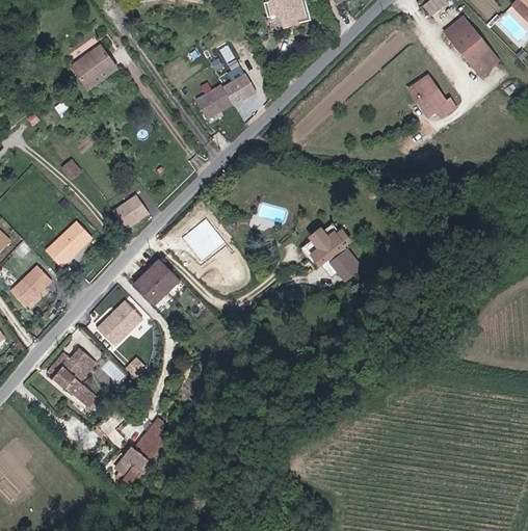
[(287,22),(283,15),(278,11),(269,11),(266,0),(263,0),(270,26),(271,29),(287,25),(287,22)]
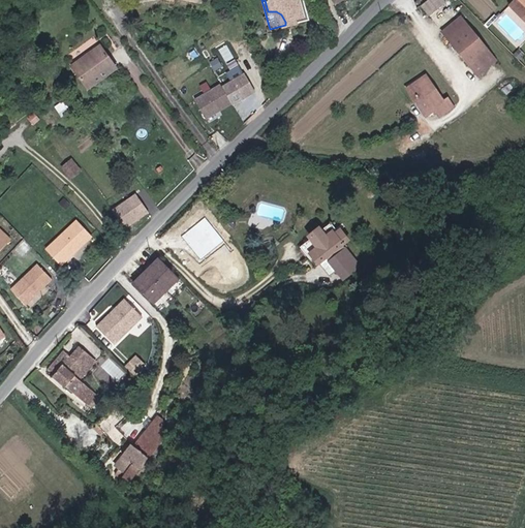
[(308,17),(303,0),(265,0),(268,11),(276,11),(281,14),(285,22),(308,17)]
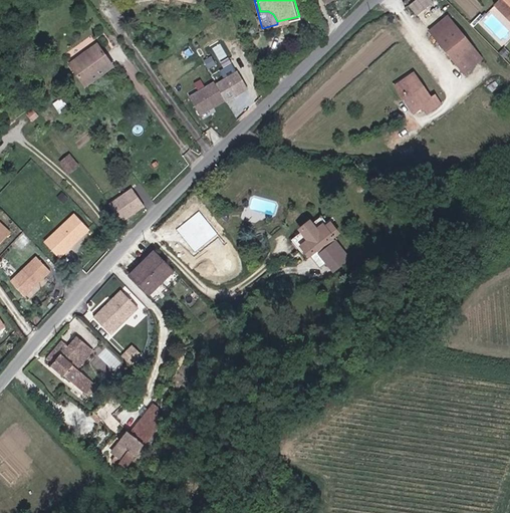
[(409,0),(405,3),(414,14),(430,0),(409,0)]
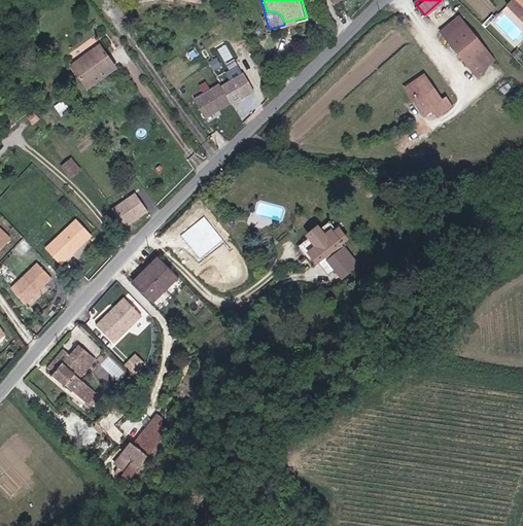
[(508,0),(507,1),(522,19),(522,0),(508,0)]
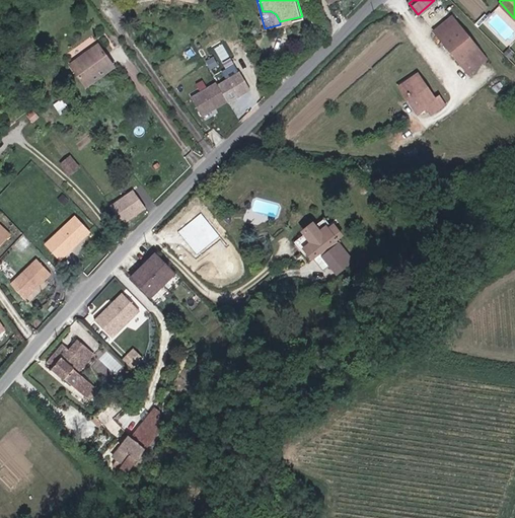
[(436,34),(453,20),(449,14),(431,28),(436,34)]
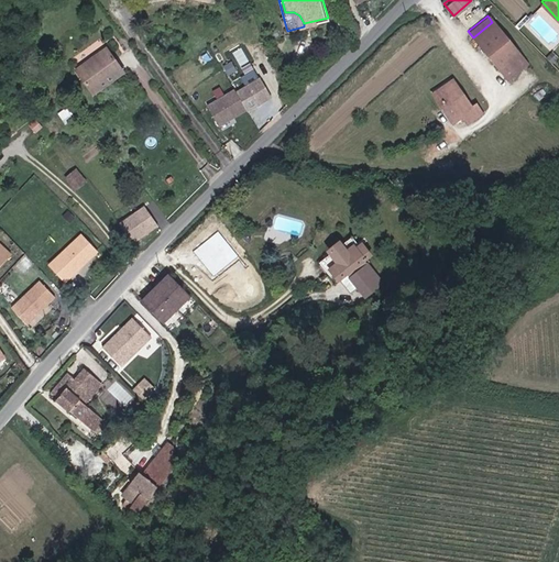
[(514,48),(492,22),(473,37),(504,76),(512,69),(503,57),(514,48)]
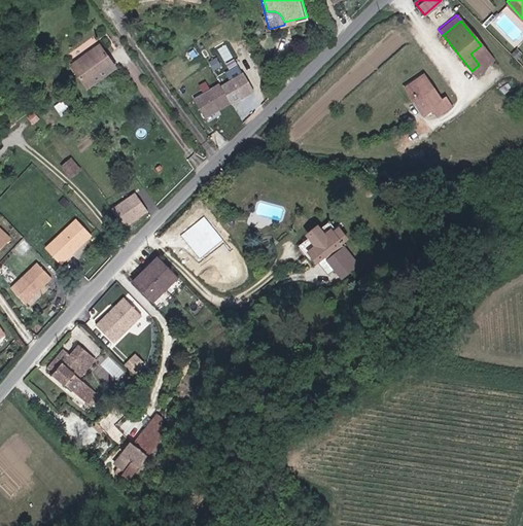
[(224,42),(213,47),(228,75),(189,96),(201,116),(250,91),(224,42)]
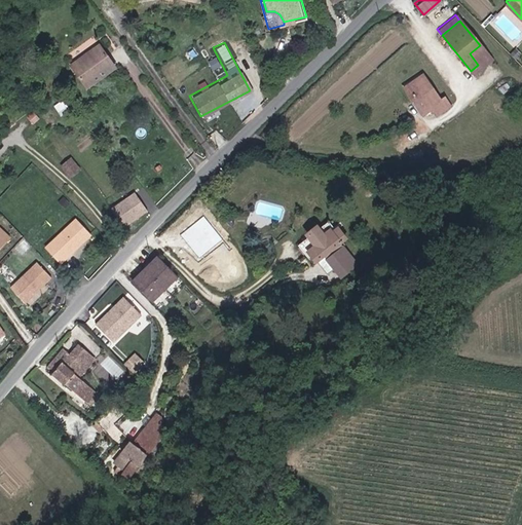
[(112,62),(101,43),(71,63),(82,80),(112,62)]
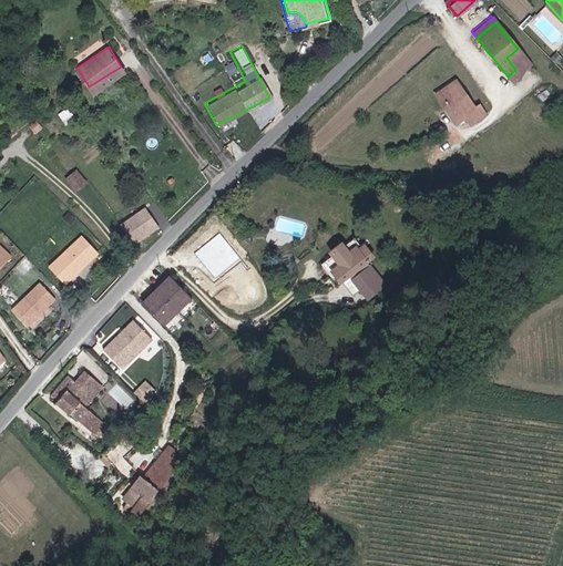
[(528,61),(518,49),(507,58),(515,70),(528,61)]
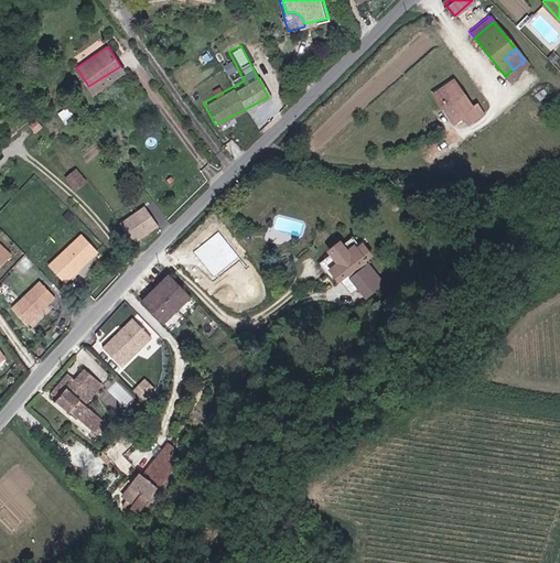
[(453,78),(437,90),(448,107),(445,109),(452,119),(462,112),(466,118),(480,108),(475,103),(473,105),(453,78)]
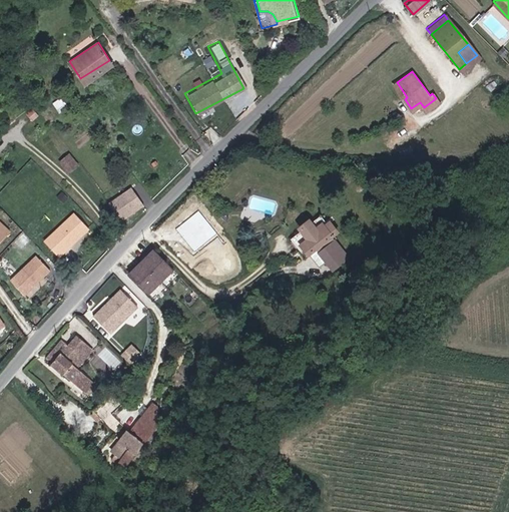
[(407,97),(397,82),(394,84),(405,99),(407,97)]
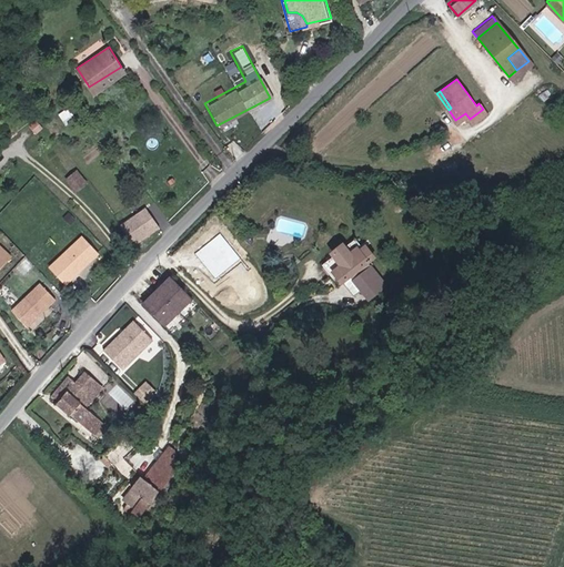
[(295,131),(289,139),(298,148),(305,141),(295,131)]
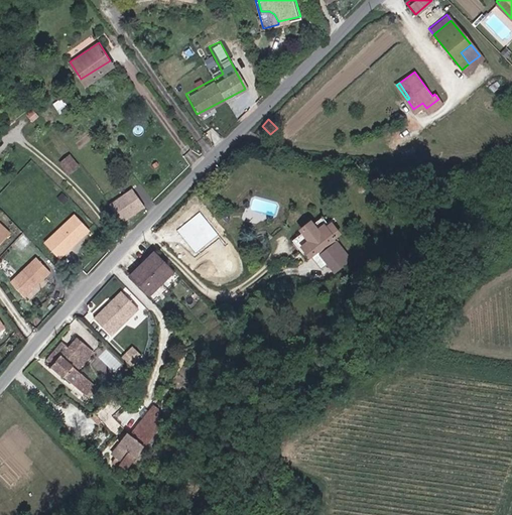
[(68,170),(77,164),(70,154),(60,161),(68,170)]
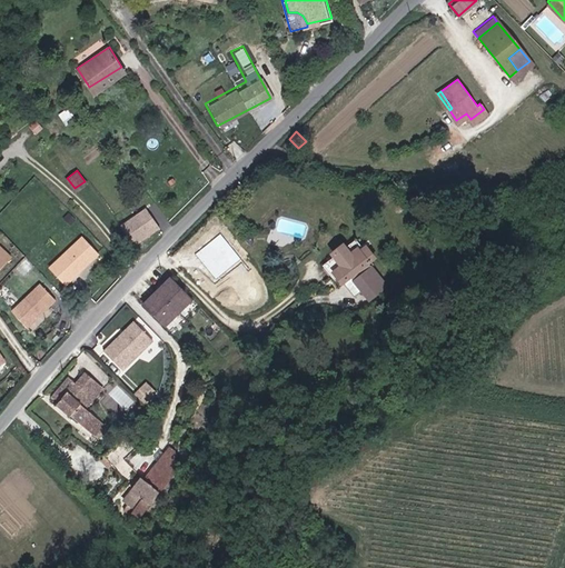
[(136,218),(125,227),(137,242),(148,233),(136,218)]
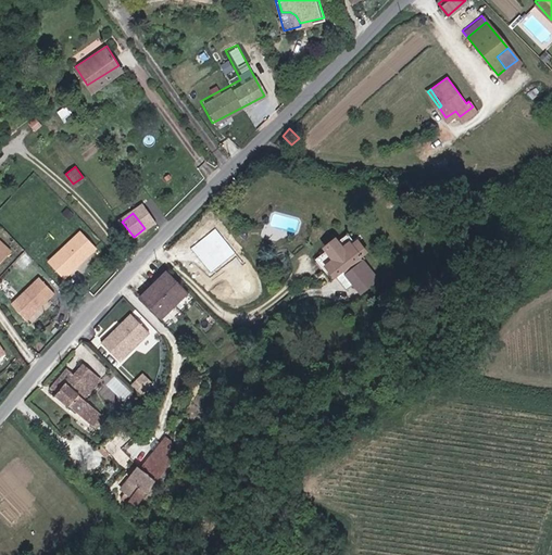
[(95,247),(79,230),(49,259),(64,275),(95,247)]
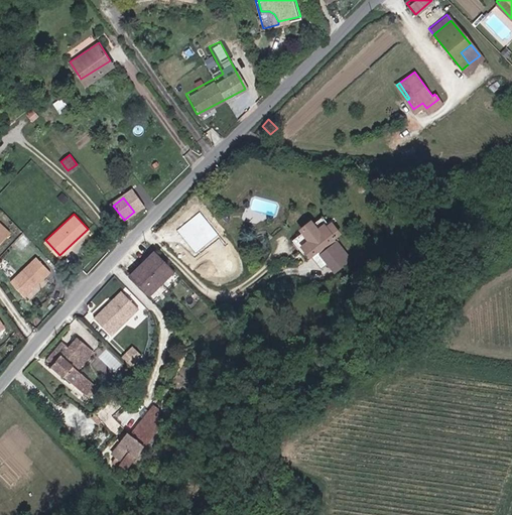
[(307,236),(298,242),(306,253),(313,248),(328,268),(344,256),(329,236),(336,231),(328,220),(317,227),(311,220),(300,228),(307,236)]
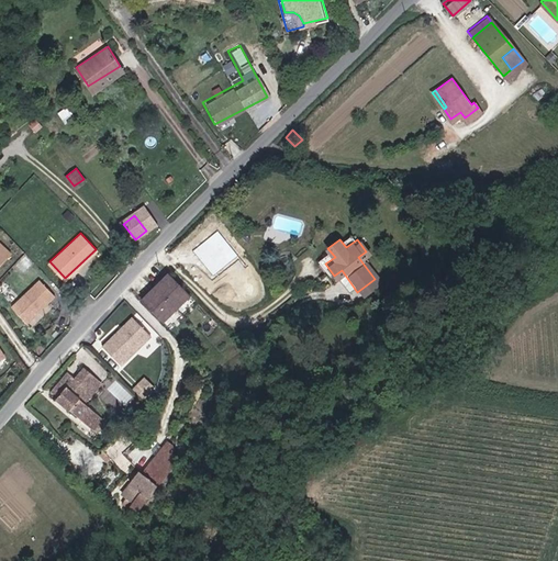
[(0,261),(9,251),(0,243),(0,261)]
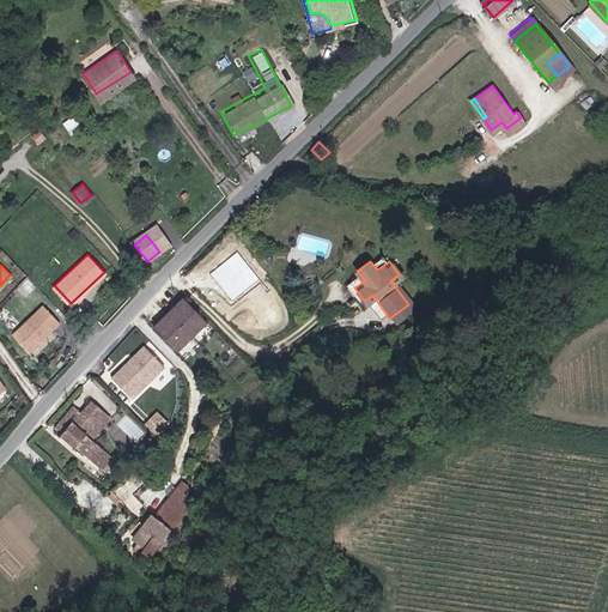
[(178,347),(206,321),(183,296),(156,323),(178,347)]
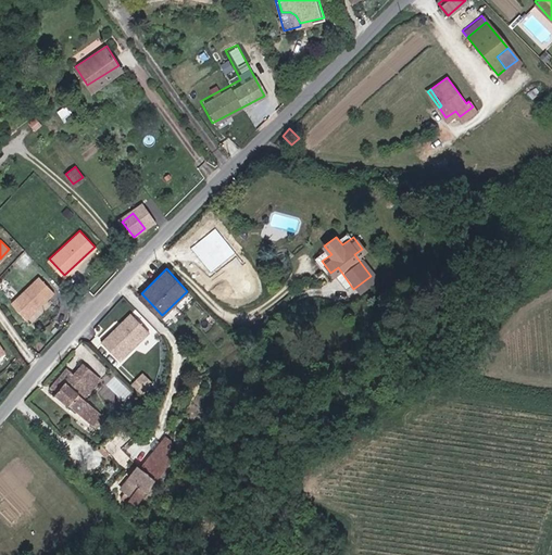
[(54,292),(39,277),(11,303),(26,318),(54,292)]
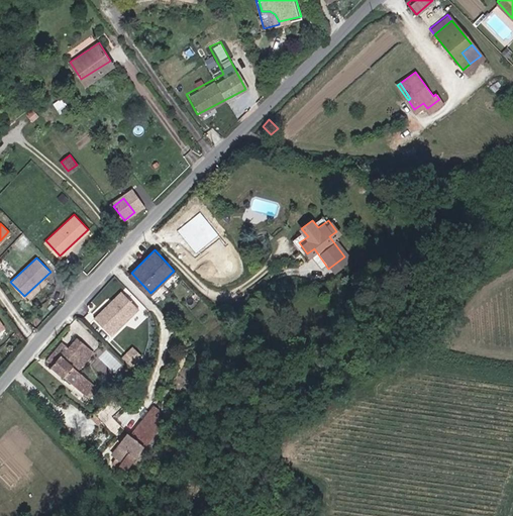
[(109,335),(136,307),(118,290),(91,317),(109,335)]
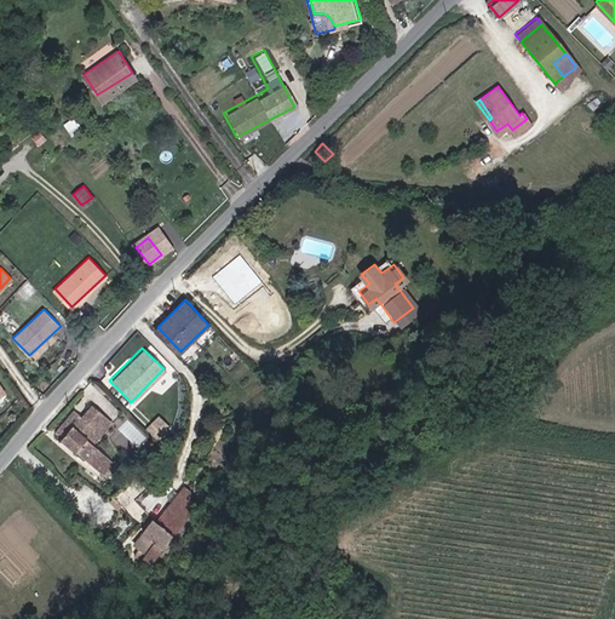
[(110,420),(91,403),(80,416),(73,410),(53,431),(101,475),(113,462),(91,441),(110,420)]
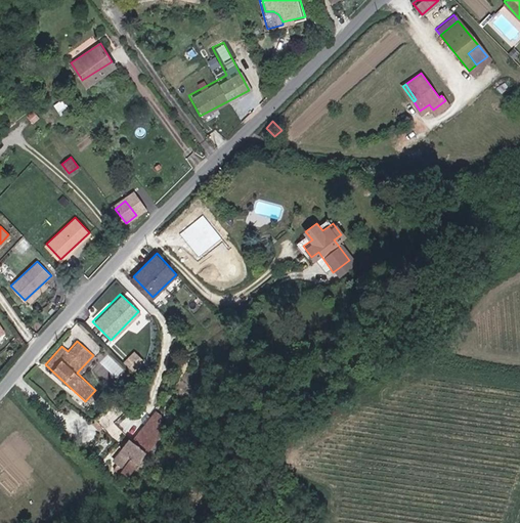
[(132,350),(122,360),(132,371),(142,360),(132,350)]
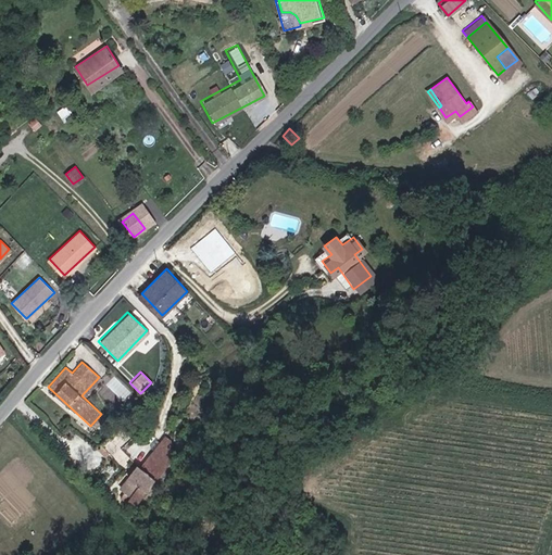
[(127,436),(120,426),(98,442),(107,453),(127,436)]
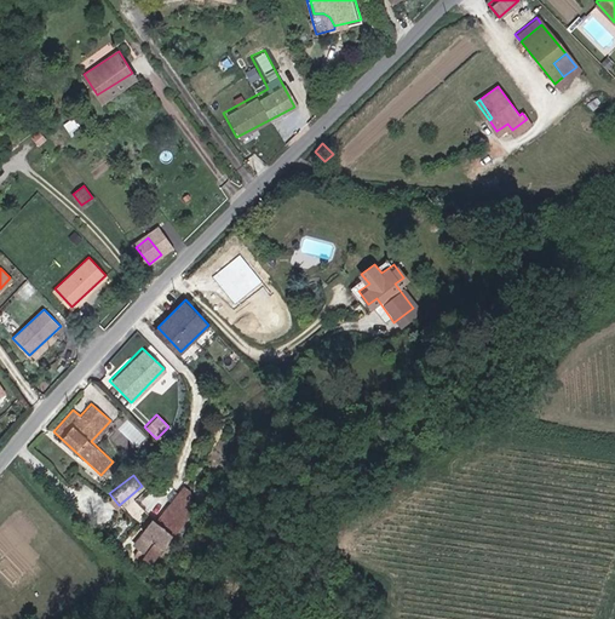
[(172,536),(194,508),(182,498),(187,491),(179,485),(151,519),(172,536)]
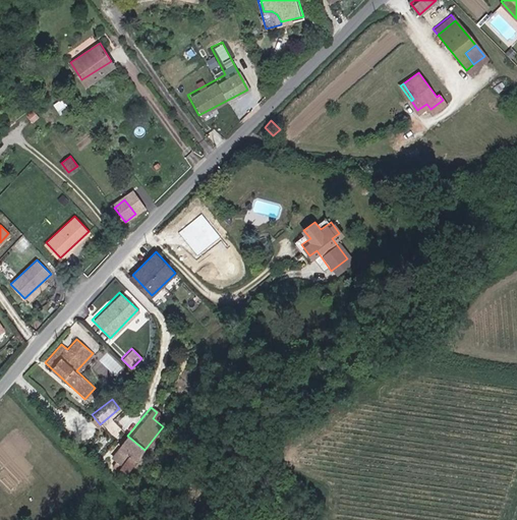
[(134,462),(145,450),(127,436),(109,458),(119,467),(127,456),(134,462)]
